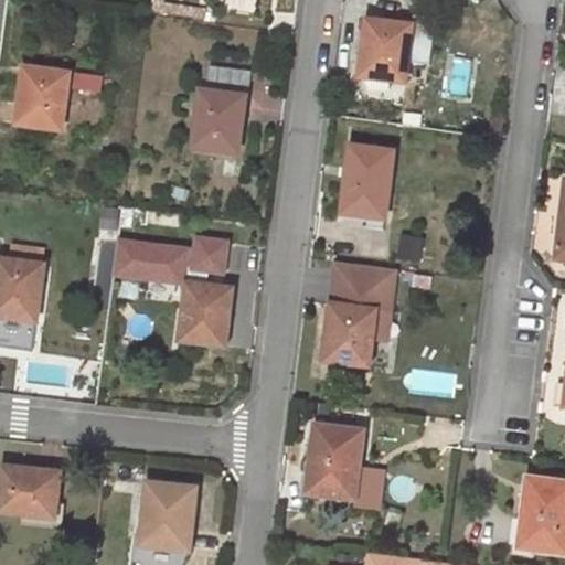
[(158,11),(191,16),(193,7),(159,2),(158,11)]
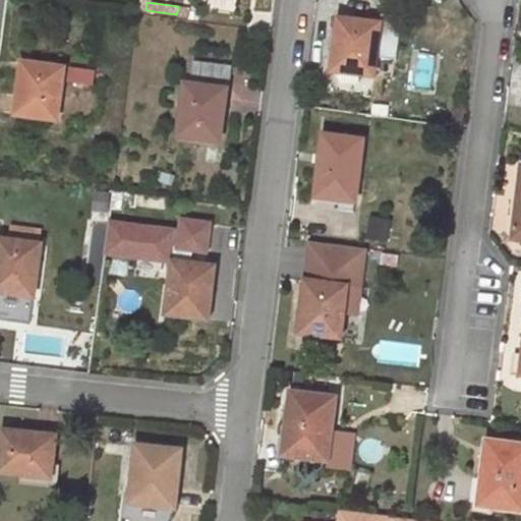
[(397,60),(401,27),(381,25),(382,23),(340,18),(335,56),(337,56),(335,69),(375,74),(378,58),(397,60)]
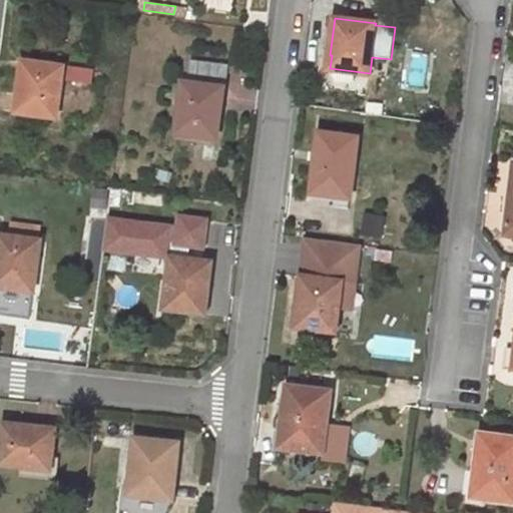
[(20,110),(58,116),(65,66),(23,59),(19,91),(22,92),(20,110)]
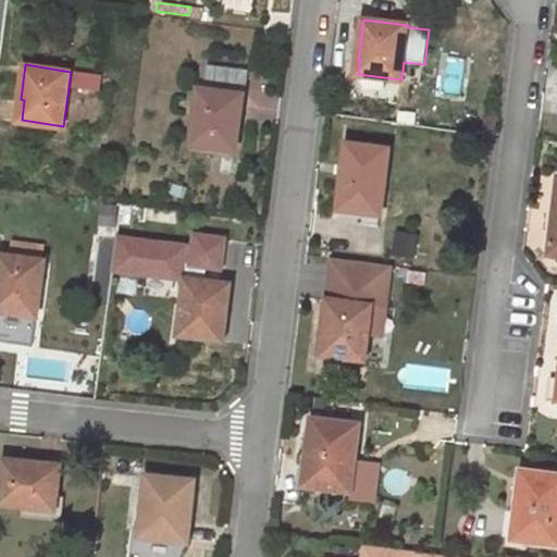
[(203,88),(240,93),(244,94),(247,71),(207,65),(203,88)]
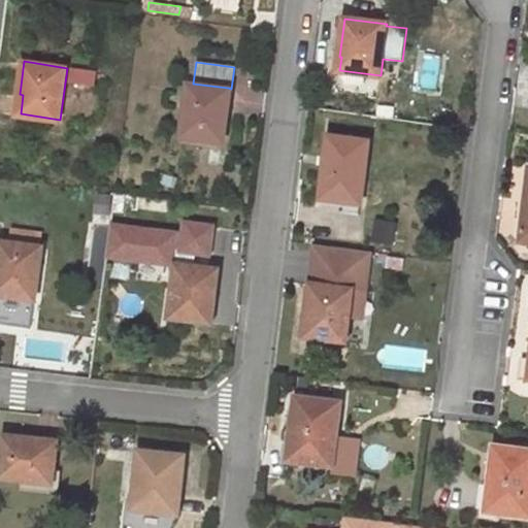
[(70,80),(94,85),(96,72),(72,69),(70,80)]
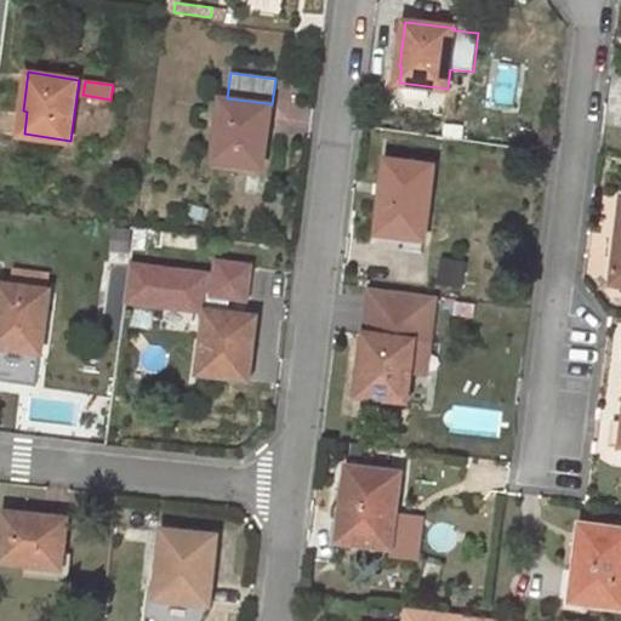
[(215,158),(265,165),(269,126),(266,125),(268,103),(227,98),(223,98),(215,158)]
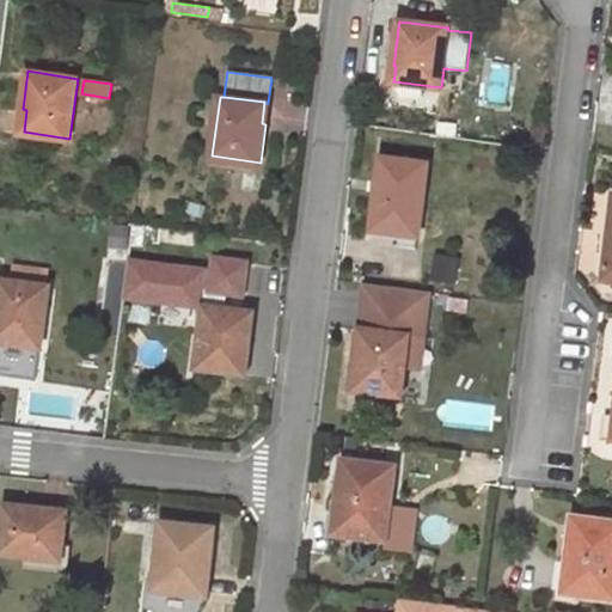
[(438,138),(454,139),(457,124),(440,122),(438,138)]
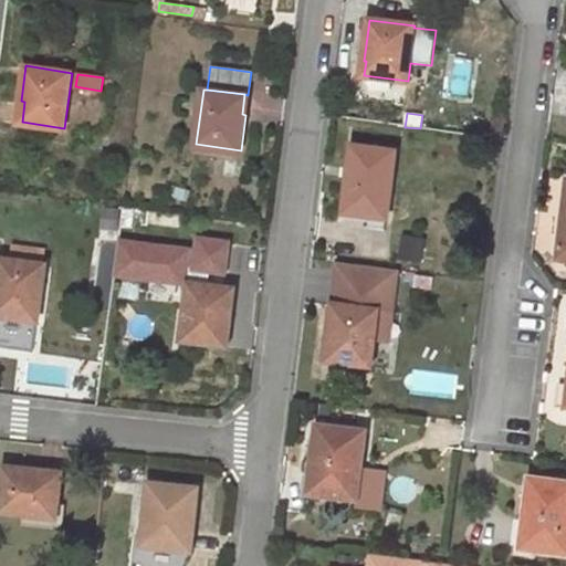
[(367,207),(388,209),(396,153),(354,146),(345,212),(366,216),(367,207)]
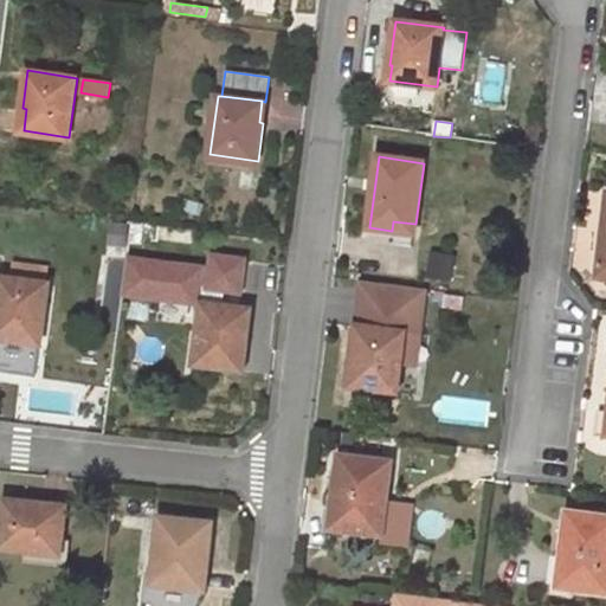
[(393,221),(392,231),(414,234),(416,224),(393,221)]
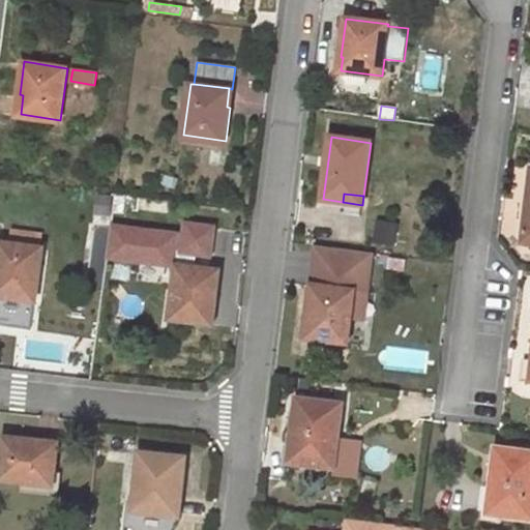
[(177,233),(111,226),(108,257),(176,265),(195,267),(197,253),(210,254),(213,226),(185,223),(182,249),(175,249),(177,233)]
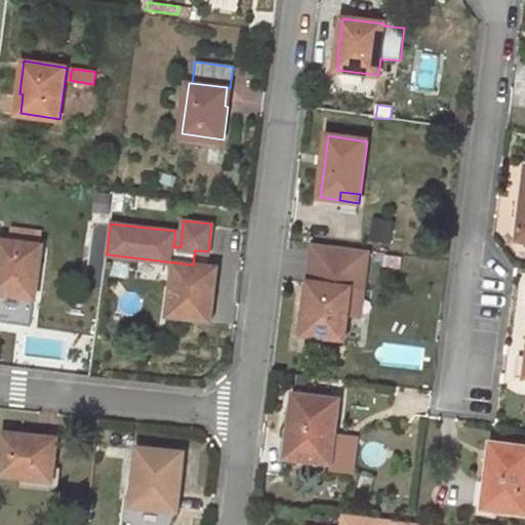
[(11,242),(39,245),(40,231),(12,227),(11,242)]
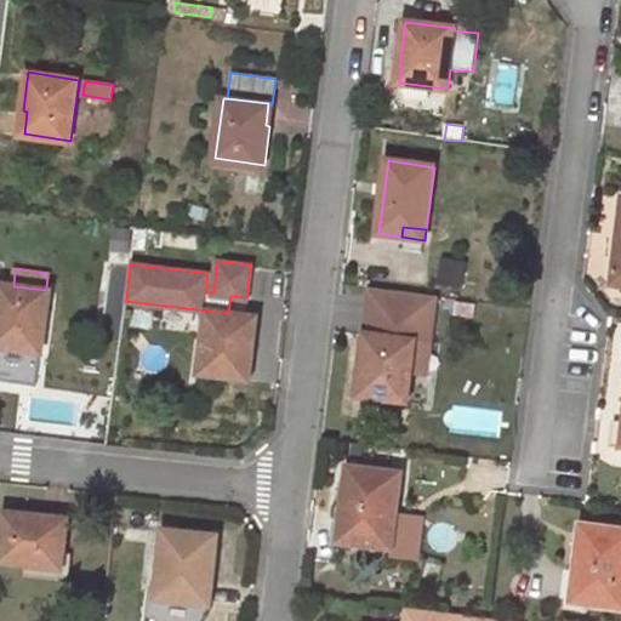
[(46,290),(13,286),(1,285),(0,295),(0,346),(44,352),(51,291),(46,290)]
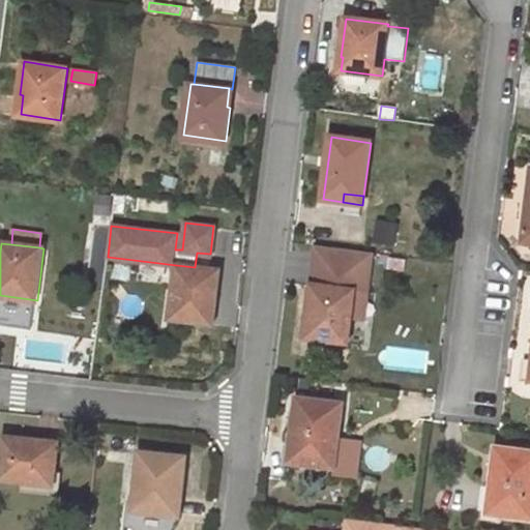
[(366,294),(372,254),(318,245),(305,337),(348,344),(351,318),(354,292),(366,294)]
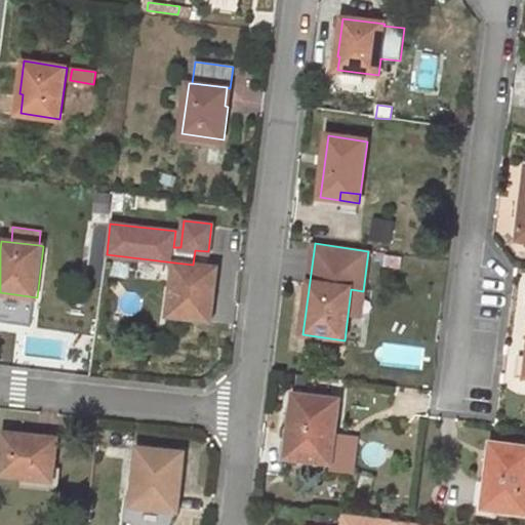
[(168,315),(208,319),(210,301),(212,301),(216,267),(193,265),(174,263),(168,315)]
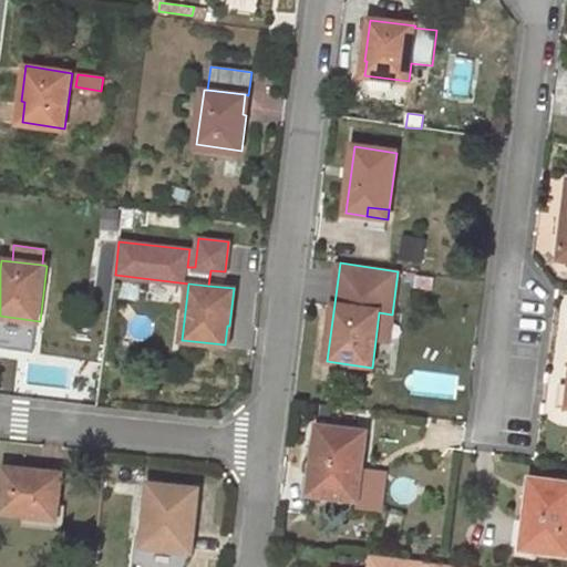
[(392,315),(379,312),(375,340),(389,342),(392,315)]
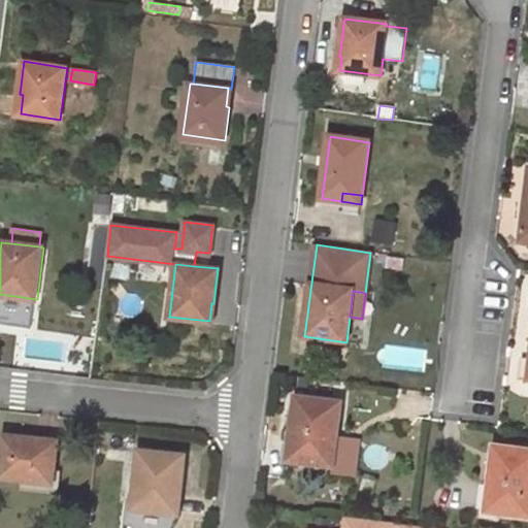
[(0,319),(10,321),(9,326),(32,328),(35,300),(37,300),(37,299),(0,294),(0,319)]
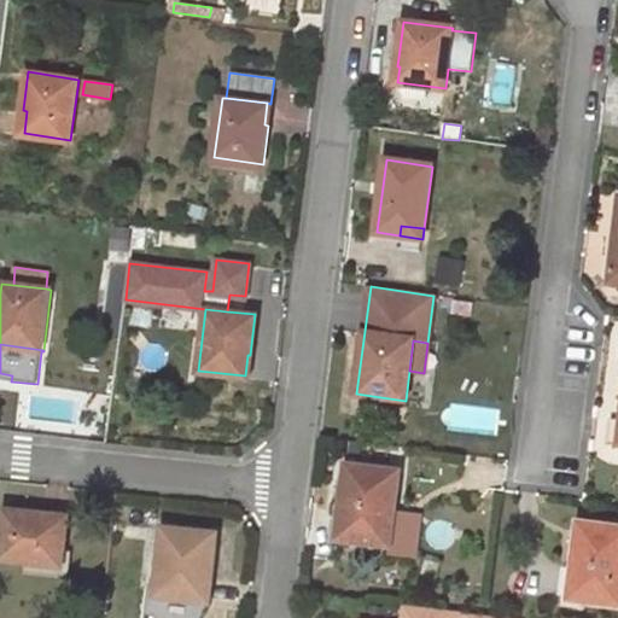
[(46,384),(57,385),(58,374),(47,372),(46,384)]
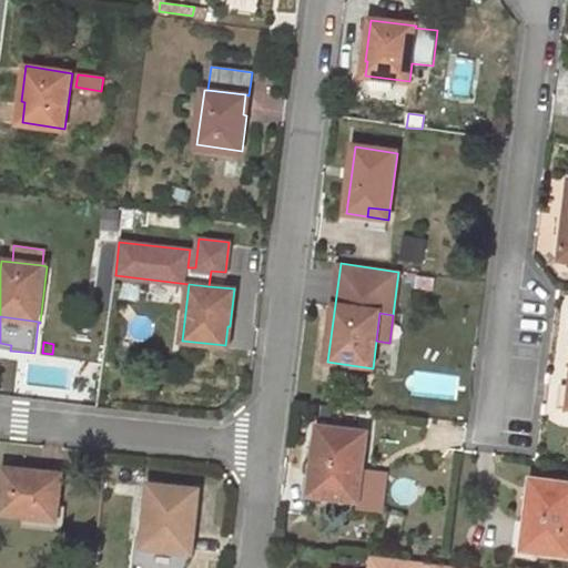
[(438,424),(427,422),(426,430),(438,433),(438,424)]
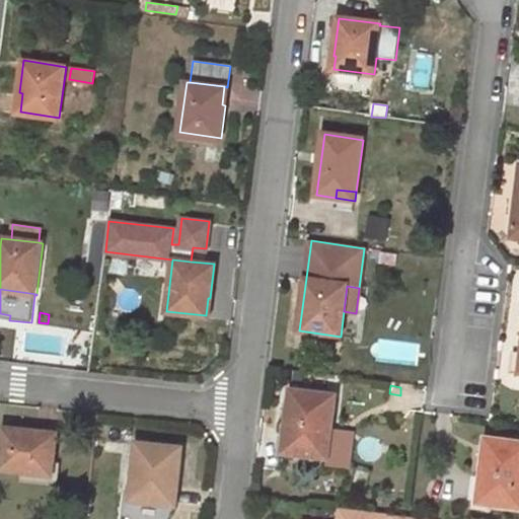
[(326,458),(334,397),(291,391),(287,423),(293,424),(290,453),(326,458)]
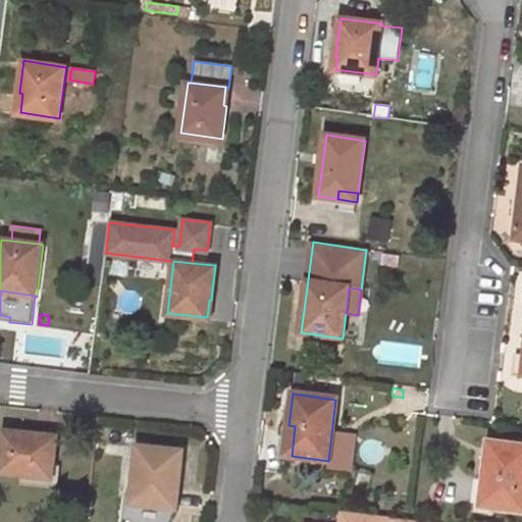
[(295,426),(289,425),(285,456),(292,456),(295,426)]
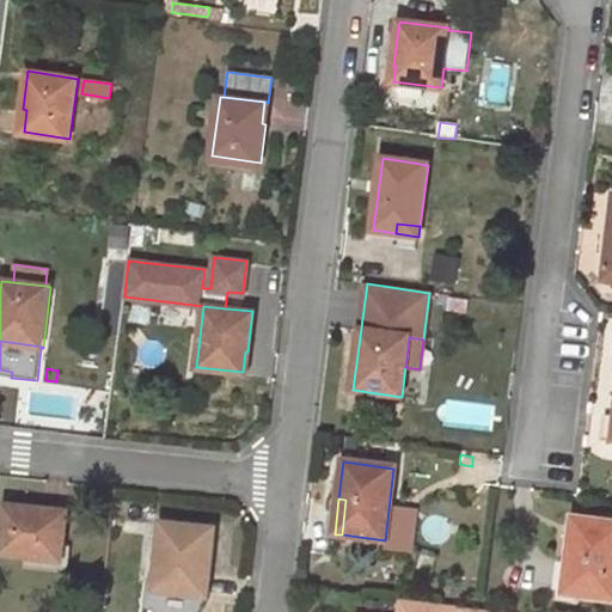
[(2,554),(25,555),(61,560),(62,545),(66,510),(6,506),(2,554)]
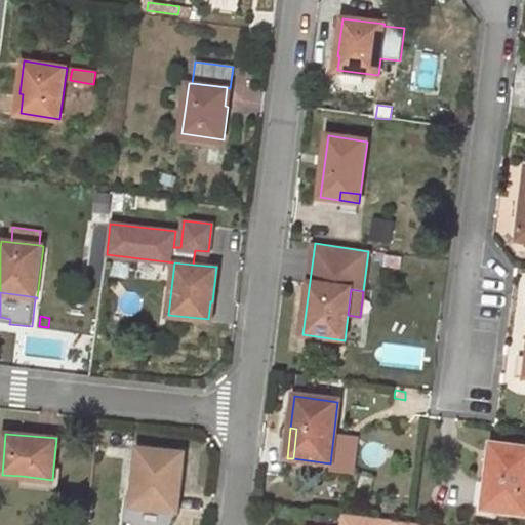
[(524,514),(524,447),(492,443),(486,482),(500,484),(496,511),(524,514)]
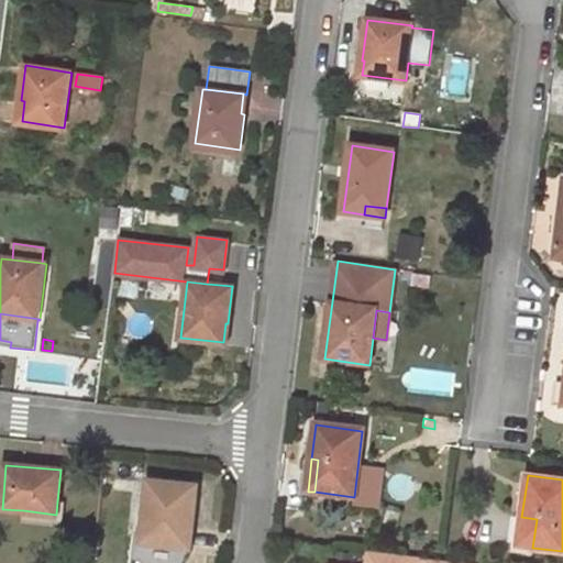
[(131,562),(179,562),(183,548),(187,549),(189,527),(191,527),(196,487),(151,482),(143,534),(135,534),(131,562)]
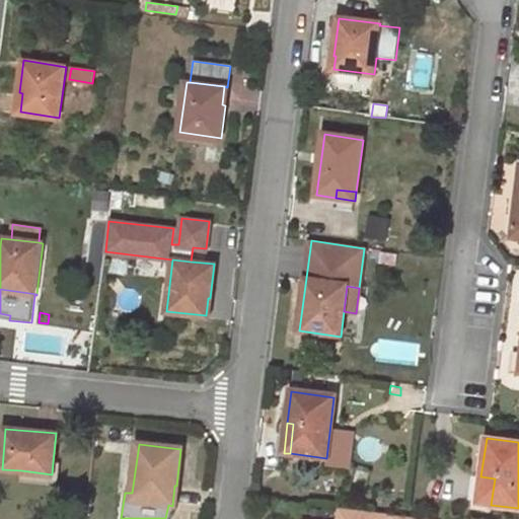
[(52,474),(21,470),(20,483),(58,487),(61,463),(53,462),(52,474)]
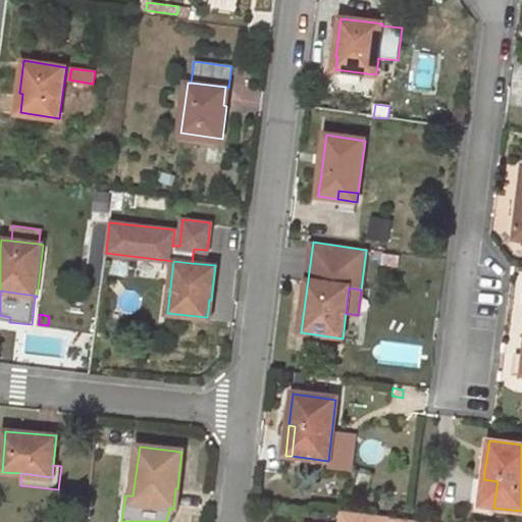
[(394,521),(396,518),(343,512),(341,521),(394,521)]
